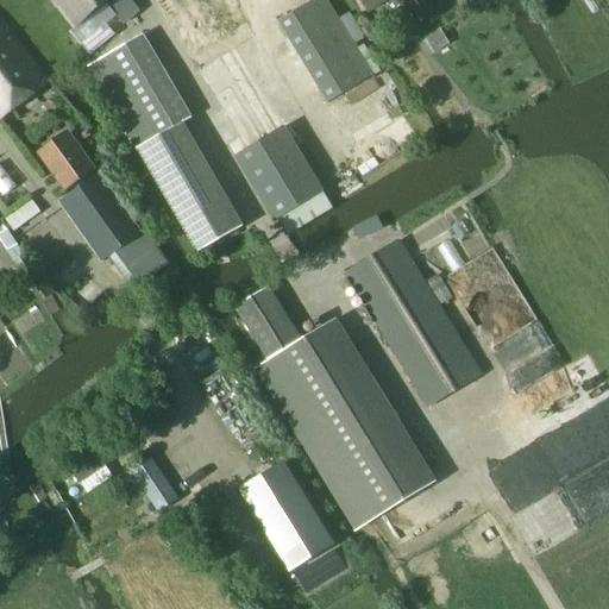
[(52,0),(76,29),(95,14),(106,5),(115,16),(117,17),(121,23),(137,10),(129,0),(52,0)]
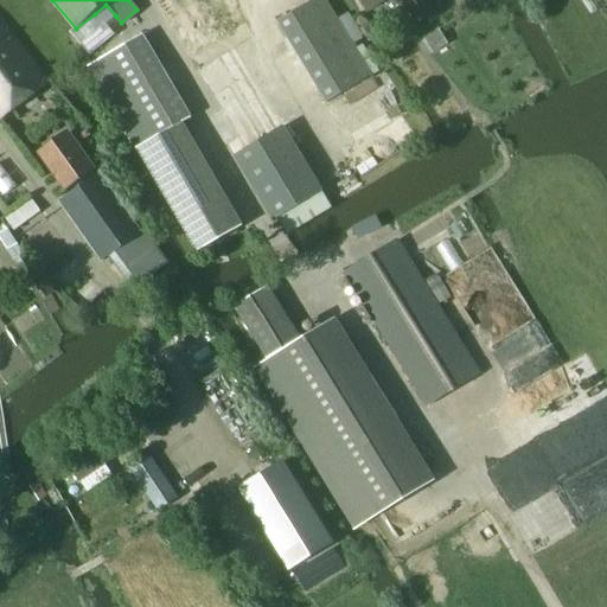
[(209,0),(161,0),(199,61),(234,40),(209,0)]
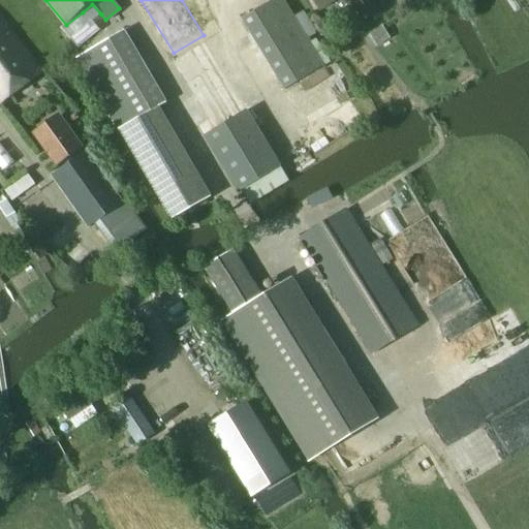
[(273,0),(242,20),(284,90),(323,67),(283,2),(282,0),(273,0)]
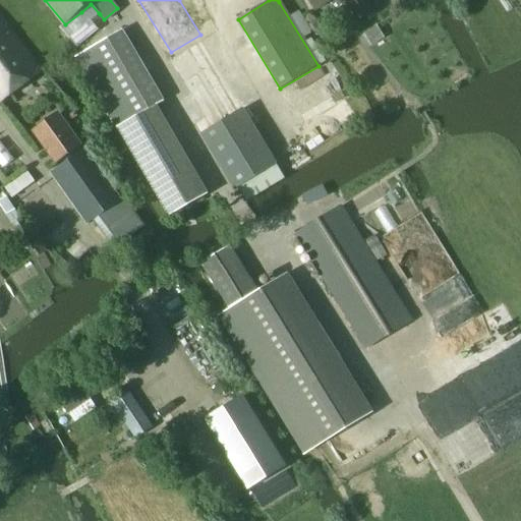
[(307,0),(314,11),(331,0),(307,0)]
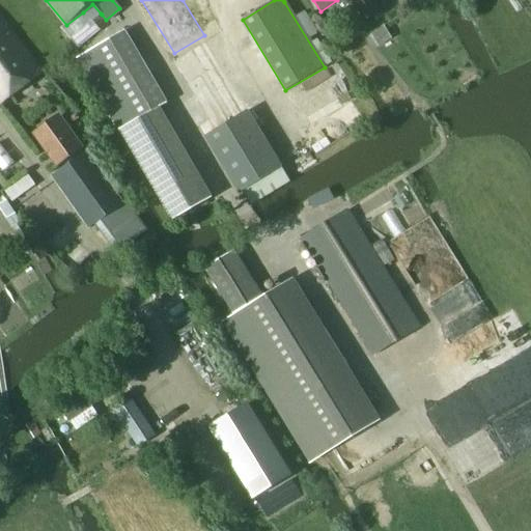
[(353,0),(353,1),(365,21),(378,14),(369,0),(353,0)]
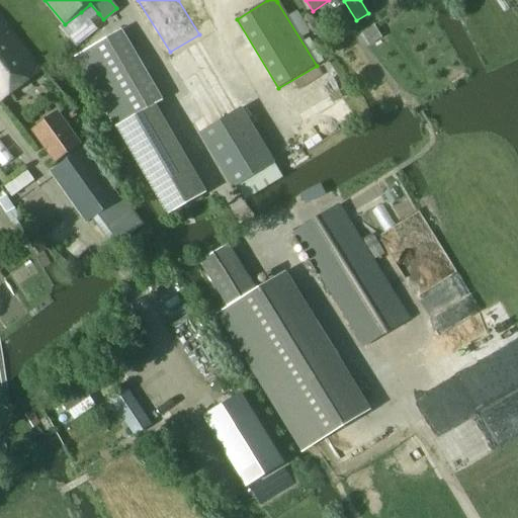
[(0,102),(39,72),(12,36),(0,20),(0,102)]
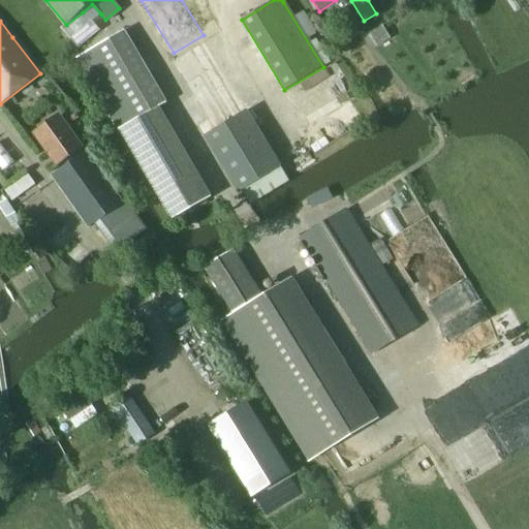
[(382,27),(368,36),(376,48),(391,39),(382,27)]
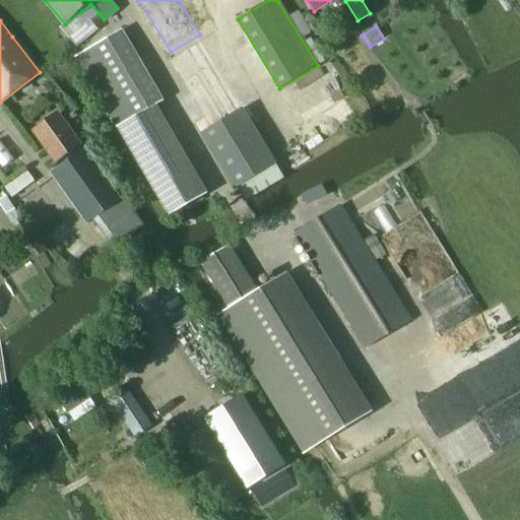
[(80,55),(75,57),(117,128),(152,108),(163,102),(164,102),(122,30),(80,55)]
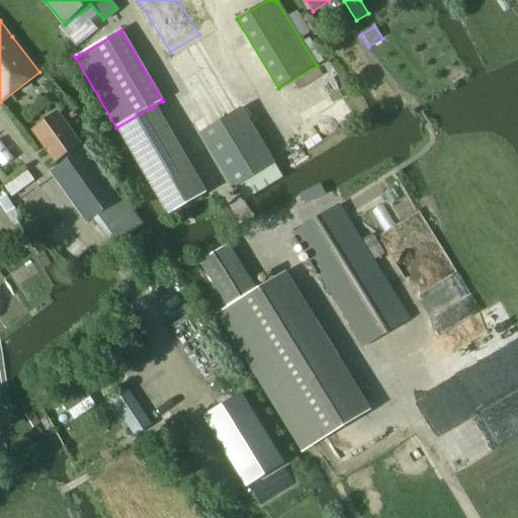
[(168,61),(192,100),(224,81),(199,41),(168,61)]
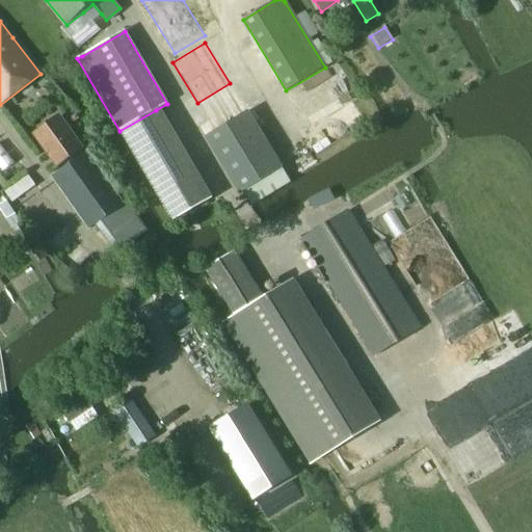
[(197,103),(215,131),(247,111),(230,83),(197,103)]
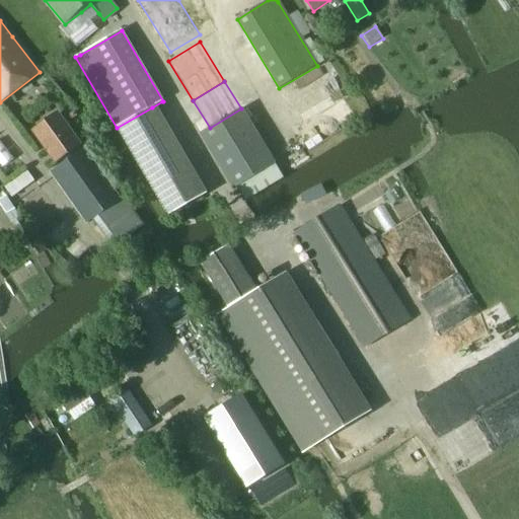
[(241,108),(210,128),(200,134),(233,190),(275,165),(241,108)]
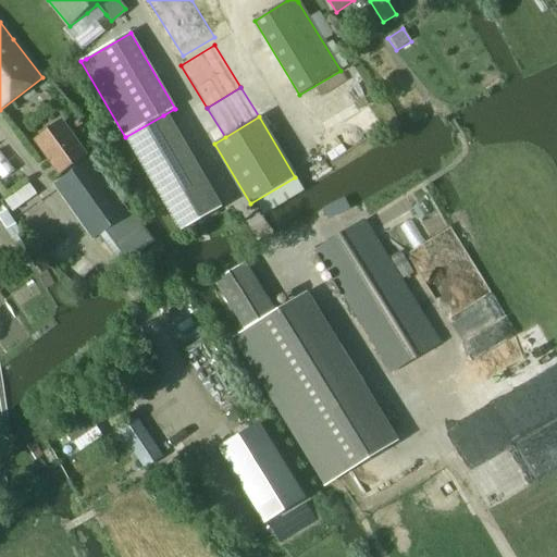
[(62,124),(36,143),(58,173),(84,155),(62,124)]
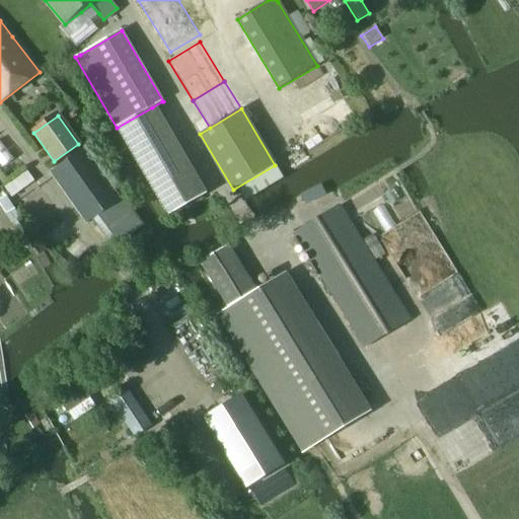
[(50,173),(86,224),(120,201),(113,192),(117,189),(113,183),(109,186),(83,150),(50,173)]
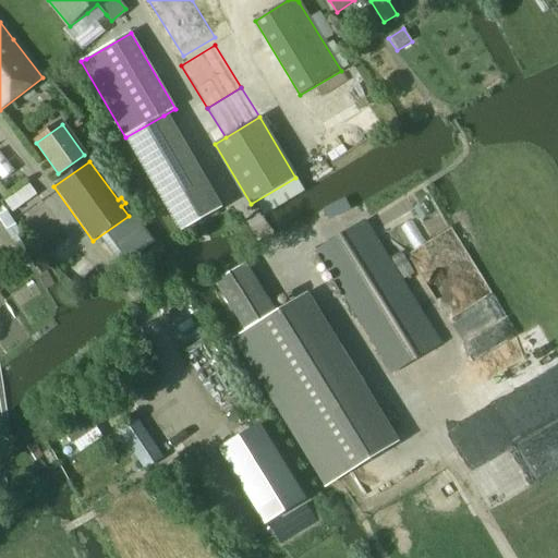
[(8,210),(0,215),(0,217),(8,230),(16,225),(8,210)]
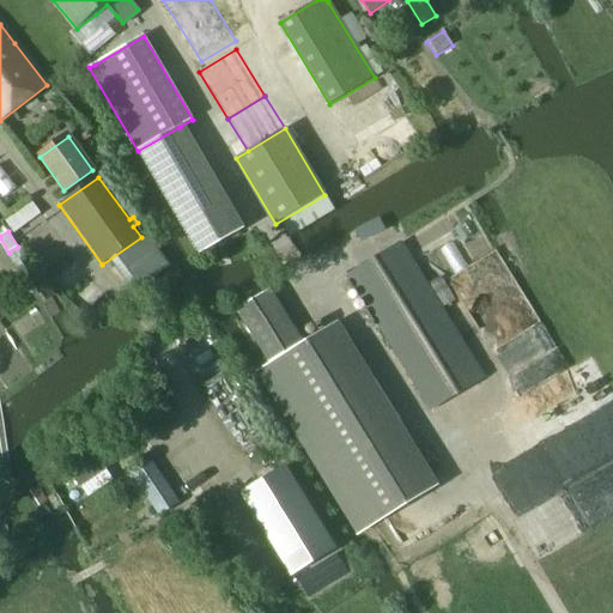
[(146,234),(110,261),(133,292),(170,266),(146,234)]
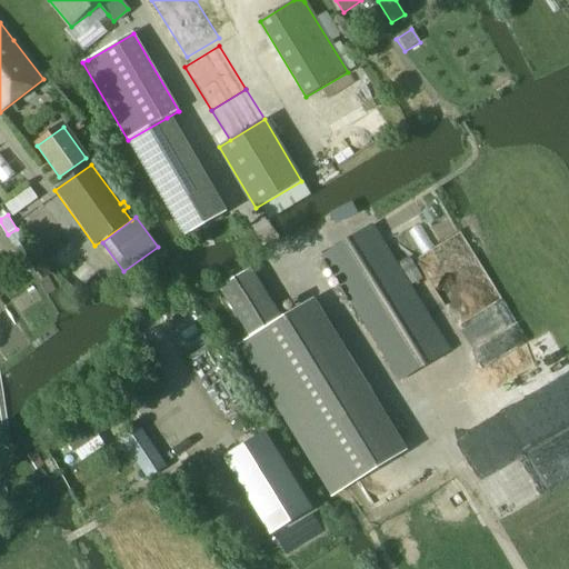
[(321,256),(400,382),(450,351),(372,226),(356,235),(321,256)]
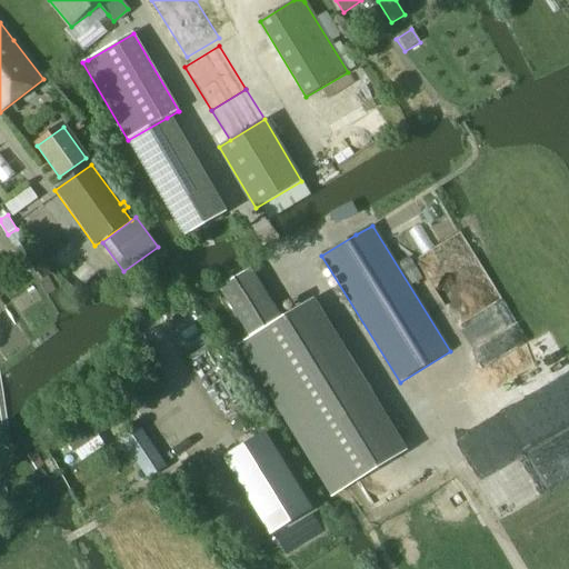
[(219,288),(249,337),(280,319),(249,269),(219,288)]
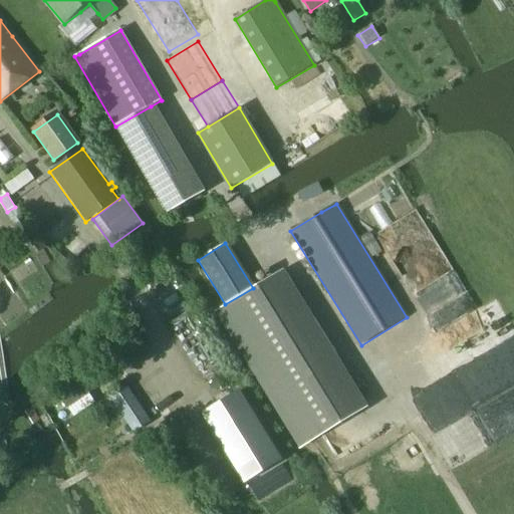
[(218,311),(301,447),(306,445),(364,409),(281,272),(223,308),(218,311)]
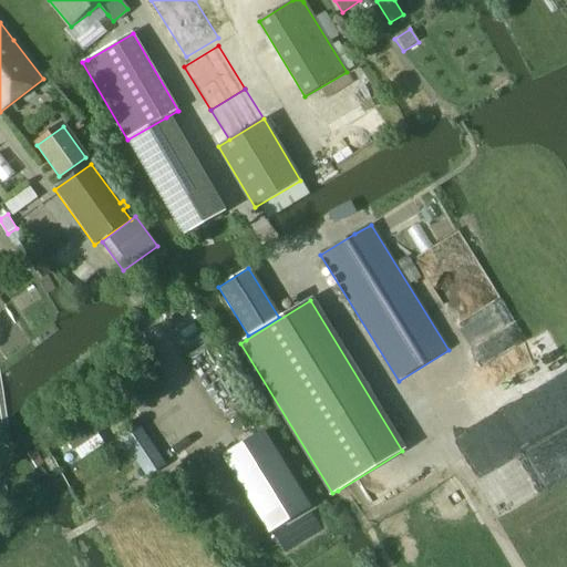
[(90,419),(65,435),(75,452),(101,435),(90,419)]
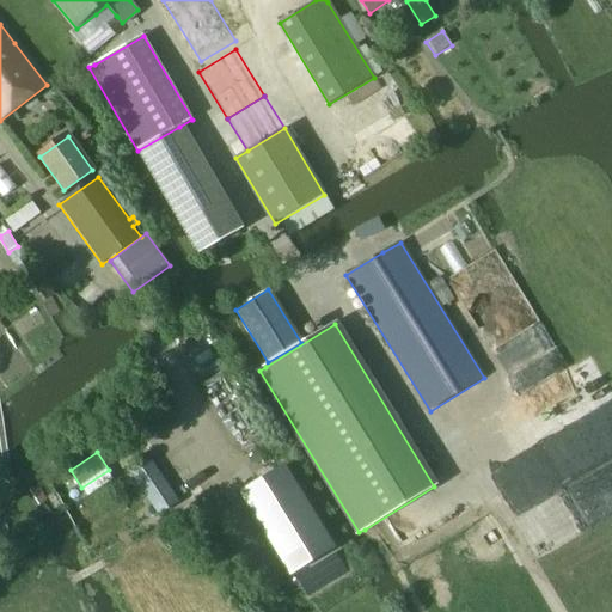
[(150,461),(129,476),(160,519),(179,506),(150,461)]
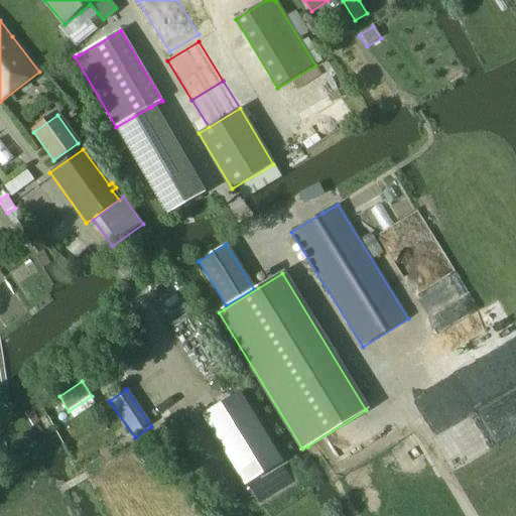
[(240,392),(202,415),(245,486),(283,463),(240,392)]
